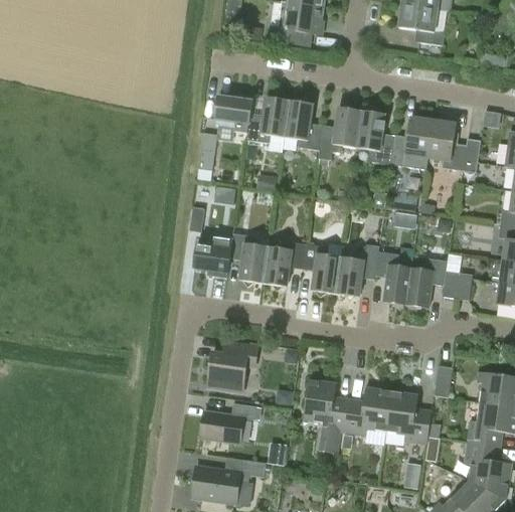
[(402,0),(402,4),(438,8),(448,10),(451,7),(452,0),(402,0)]
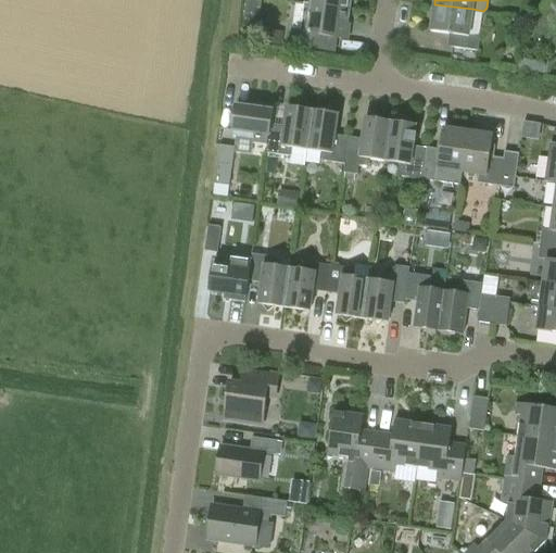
[(348,37),(350,22),(346,22),(349,8),(306,2),(302,29),(297,28),(294,44),(325,48),(327,34),(348,37)]
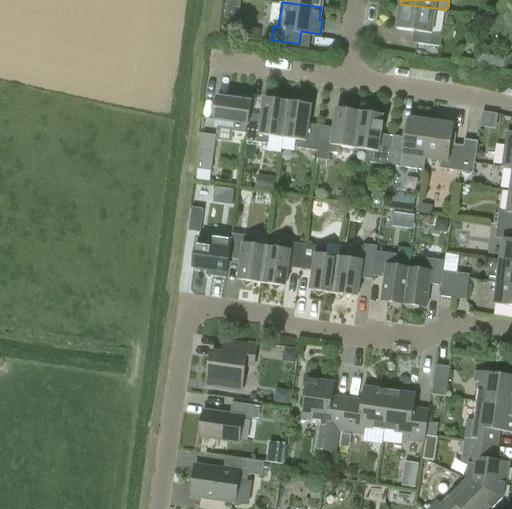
[(416,41),(440,45),(442,32),(432,31),(435,8),(400,4),(396,27),(418,30),(416,41)]
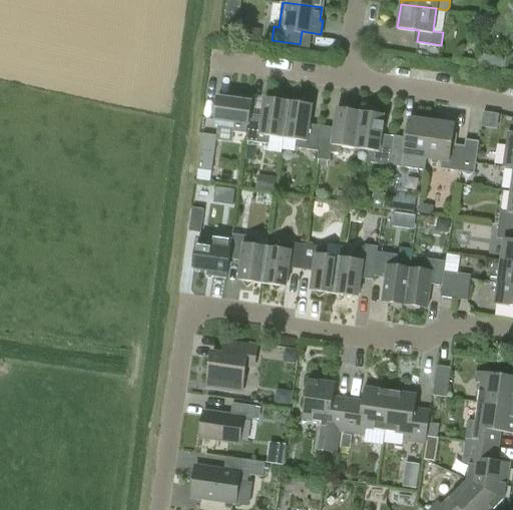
[(248,39),(254,33),(248,25),(241,31),(248,39)]
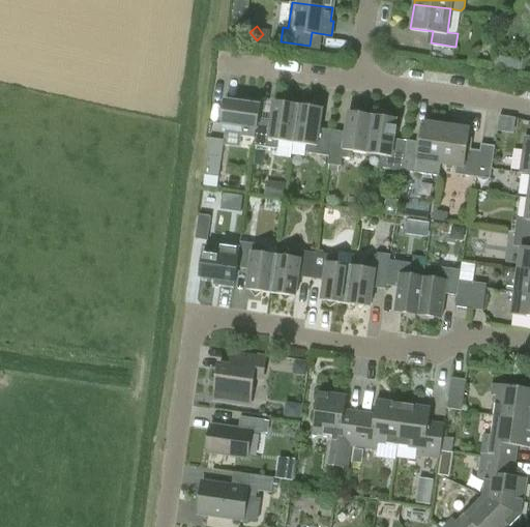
[(523,60),(508,57),(506,66),(521,69),(523,60)]
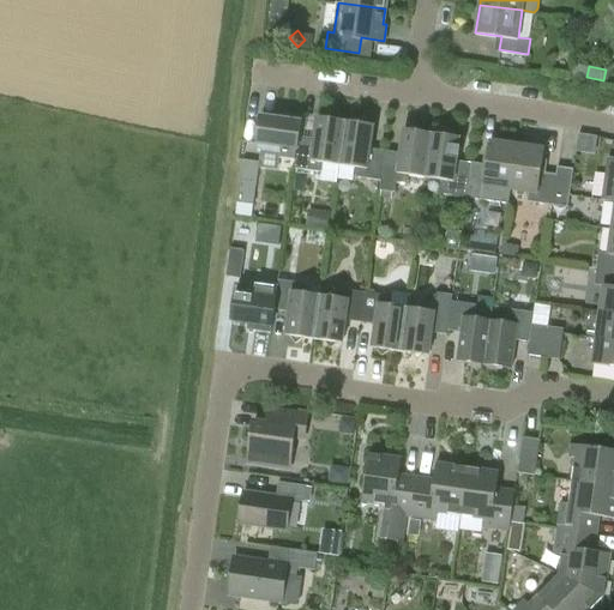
[(280,156),(295,158),(299,137),(302,113),(278,109),(277,116),(262,114),(257,148),(281,151),(280,156)]
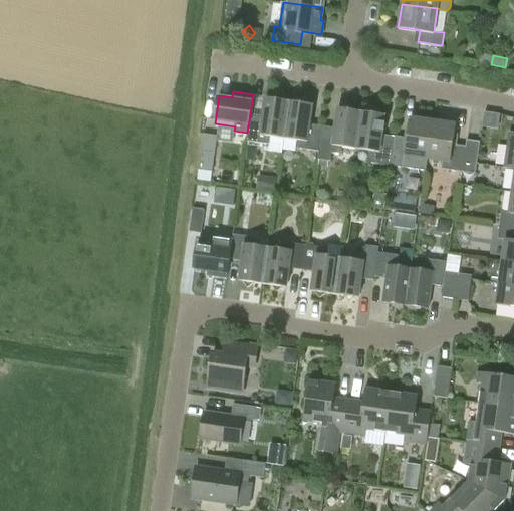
[(266,142),(269,139),(270,135),(284,137),(289,99),(280,98),(275,92),(270,96),(265,96),(262,115),(250,114),(247,133),(246,139),(266,142)]
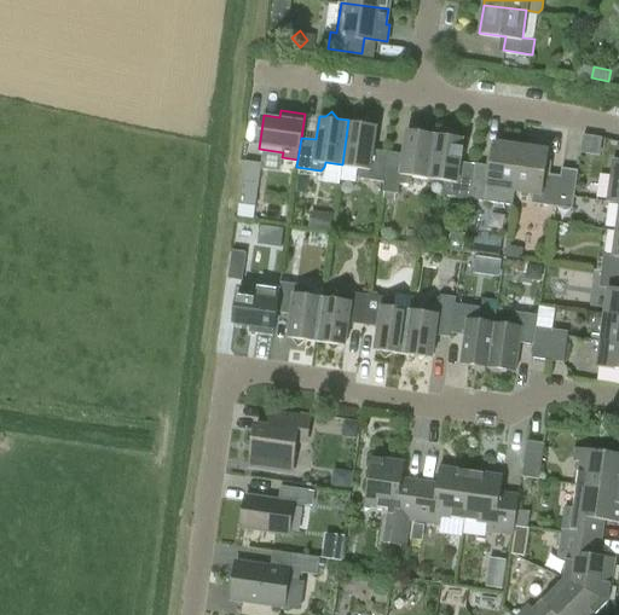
[(360,177),(385,180),(388,150),(374,148),(377,123),(371,123),(366,116),(359,121),(348,120),(342,164),(358,167),(357,172),(360,177)]
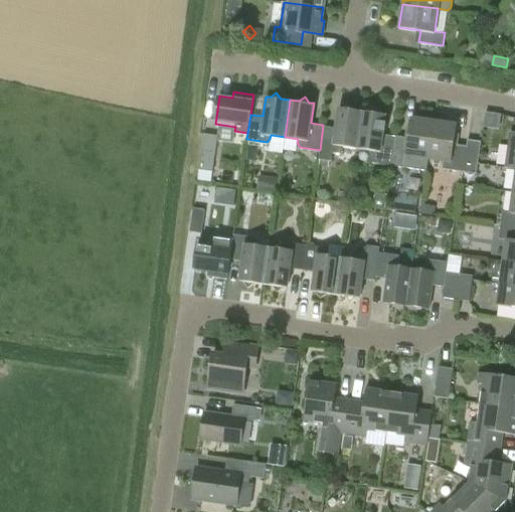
[(331,160),(332,152),(339,153),(343,150),(343,145),(357,147),(362,110),(353,109),(348,104),(343,108),(338,107),(335,127),(323,125),(320,150),(318,158),(319,158),(319,163),(328,164),(329,159),(331,160)]
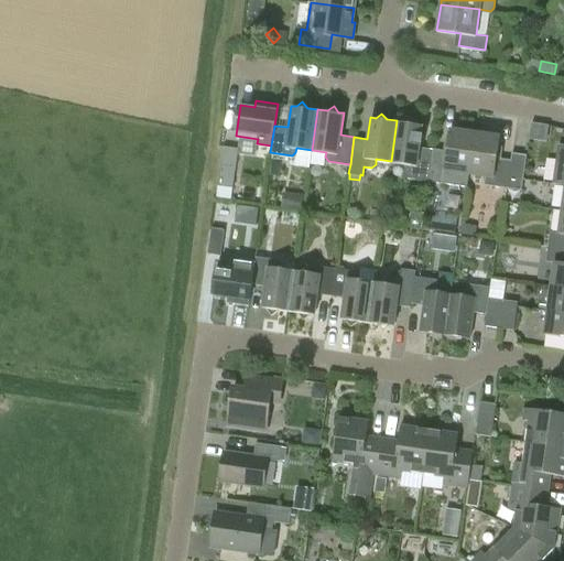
[(408,176),(429,180),(433,148),(420,146),(423,125),(418,123),(413,118),(407,122),(397,120),(391,161),(405,163),(404,172),(408,176)]
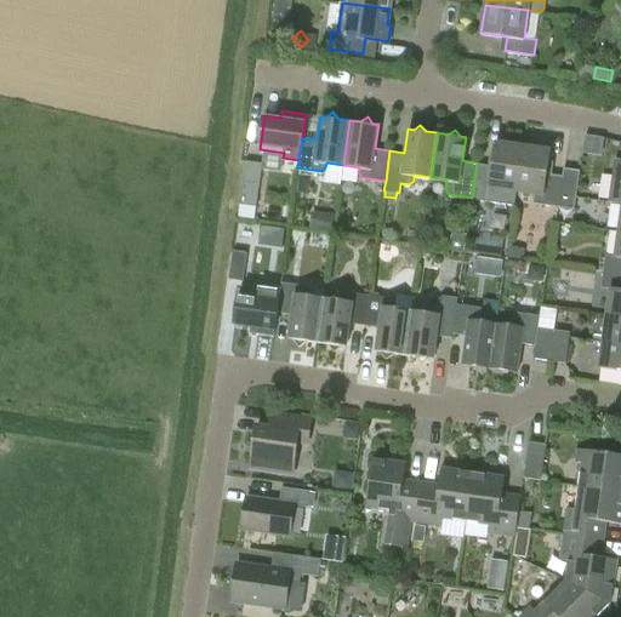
[(477,161),(477,163),(472,198),(514,204),(517,188),(523,146),(495,141),(491,164),(477,161)]
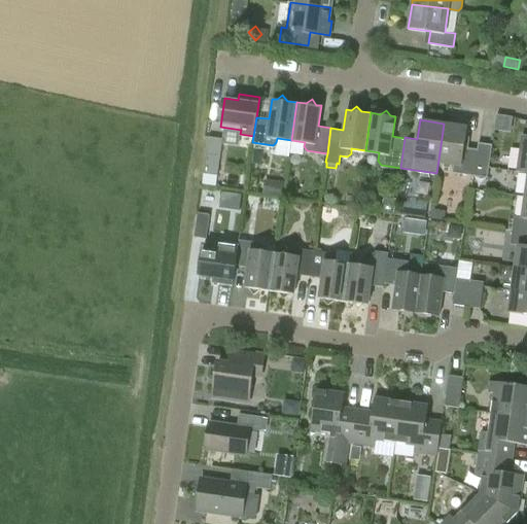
[(453,162),(452,171),(473,174),(477,147),(464,146),(467,127),(444,124),(438,160),(453,162)]
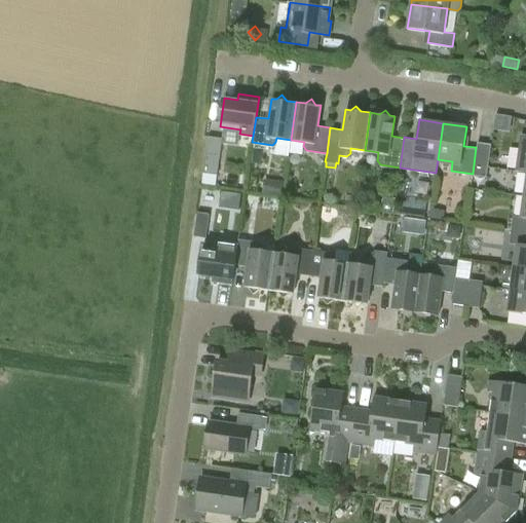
[(525,134),(520,134),(515,169),(525,170),(525,134)]
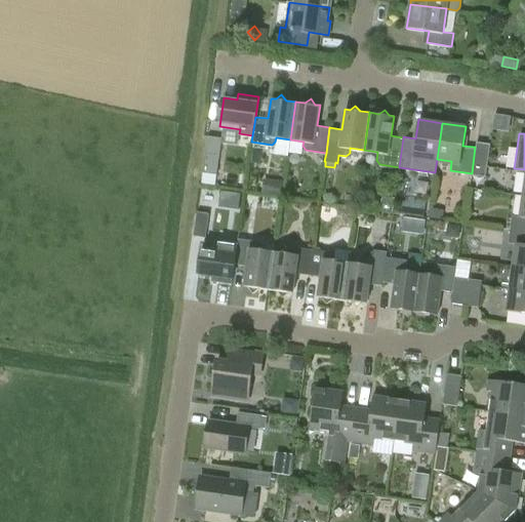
[(221,137),(207,135),(202,171),(216,173),(221,137)]
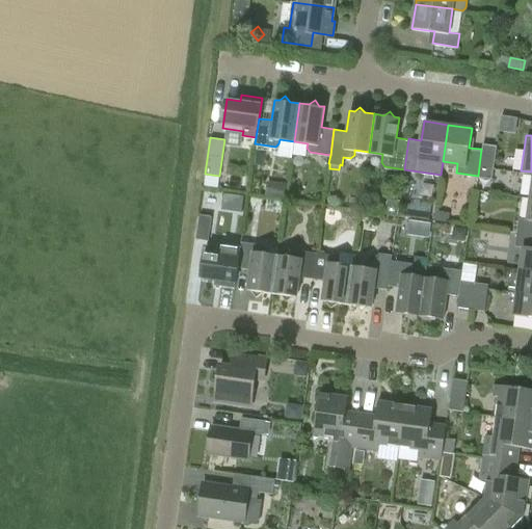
[(482,142),(481,149),(478,176),(491,178),(497,144),(482,142)]
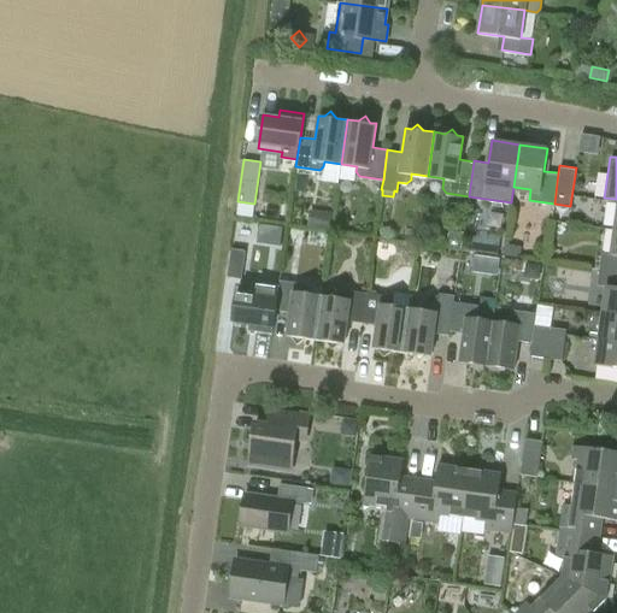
[(236,213),(253,216),(254,204),(238,201),(236,213)]
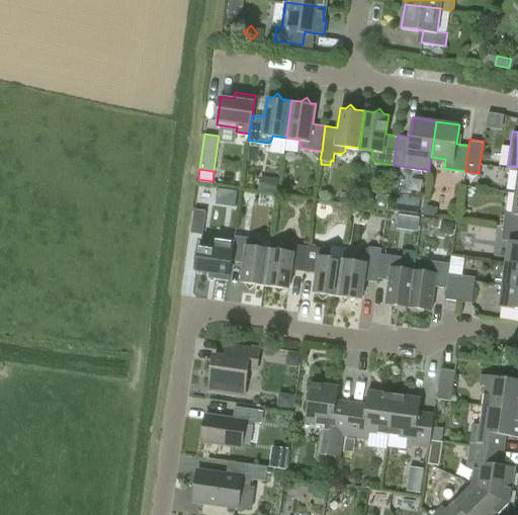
[(276,191),(278,178),(261,176),(260,188),(276,191)]
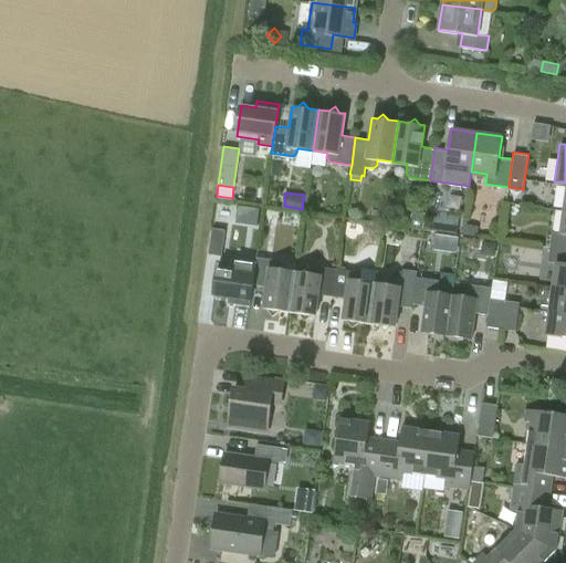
[(255,221),(257,204),(237,202),(236,219),(255,221)]
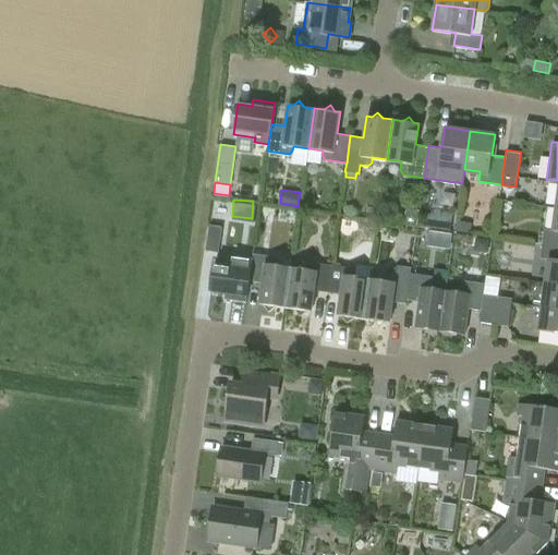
[(554,229),(544,228),(542,242),(557,244),(557,206),(554,229)]
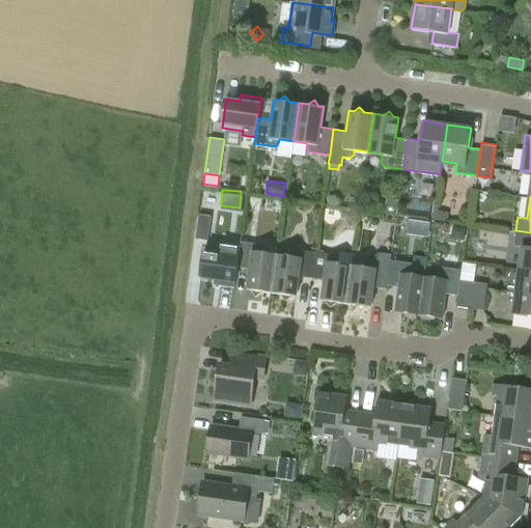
[(396,213),(398,198),(389,197),(386,199),(384,211),(396,213)]
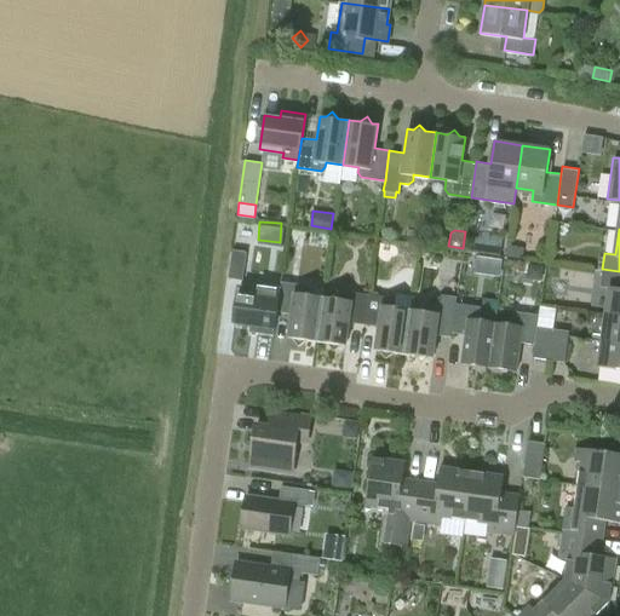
[(523,246),(506,243),(505,254),(522,257),(523,246)]
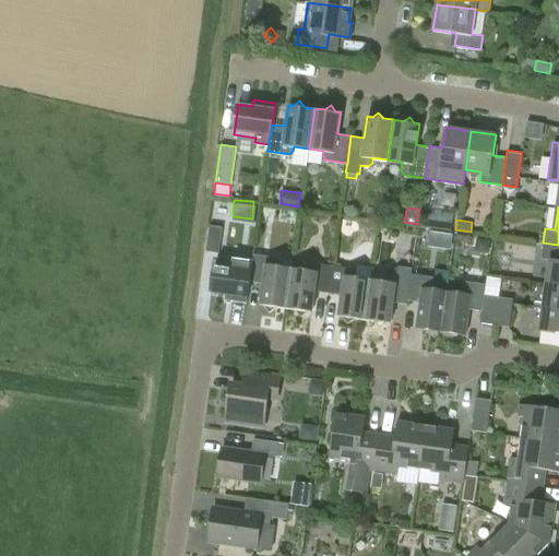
[(205,250),(218,251),(223,226),(210,224),(205,250)]
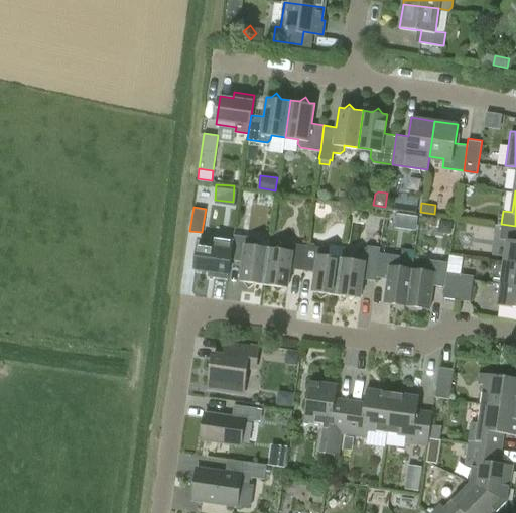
[(438,230),(450,231),(453,219),(440,218),(438,230)]
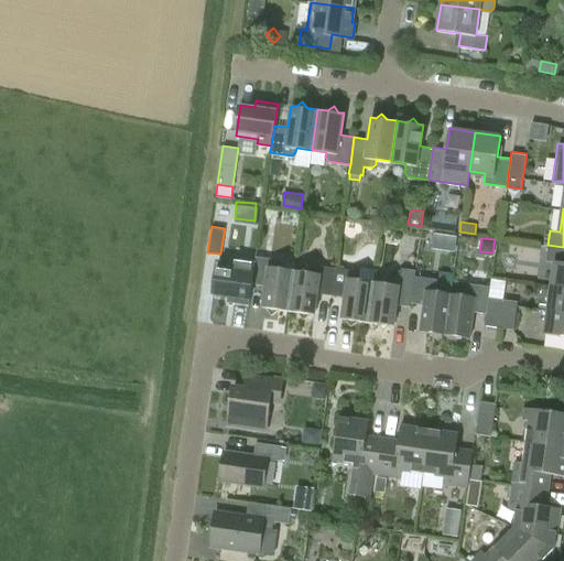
[(546,259),(555,261),(552,284),(563,286),(563,247),(548,245),(546,259)]
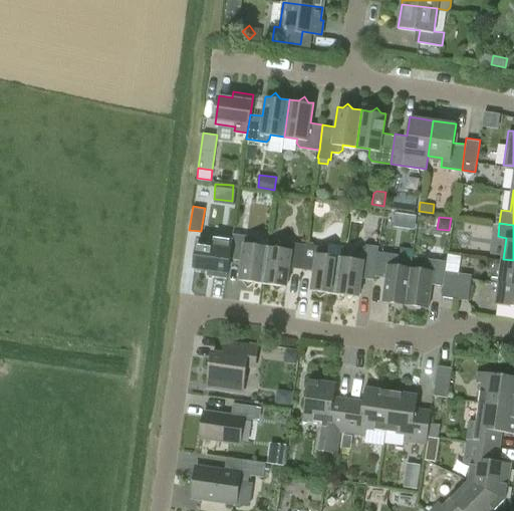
[(255,239),(252,235),(233,233),(232,239),(229,257),(242,259),(239,279),(243,279),(247,285),(253,281),(263,282),(268,245),(254,243),(255,239)]
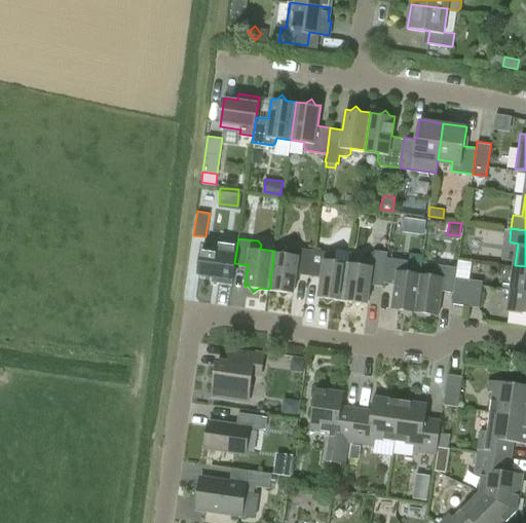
[(234,263),(237,245),(214,240),(212,251),(201,250),(198,272),(212,274),(212,281),(232,284),(234,263)]
